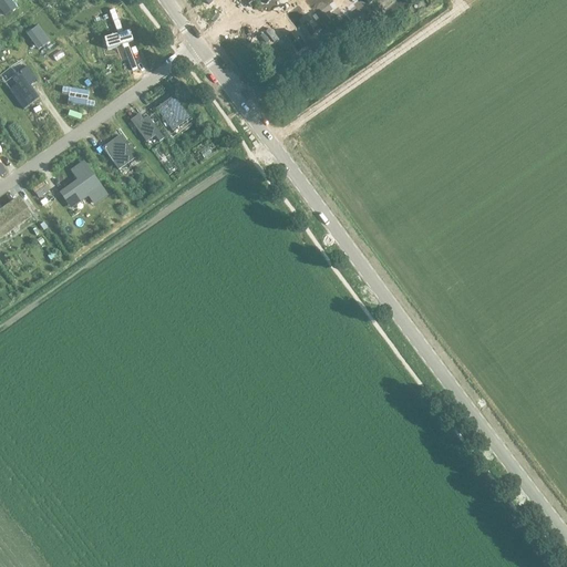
[(9,0),(0,0),(0,10),(4,17),(16,8),(9,0)]
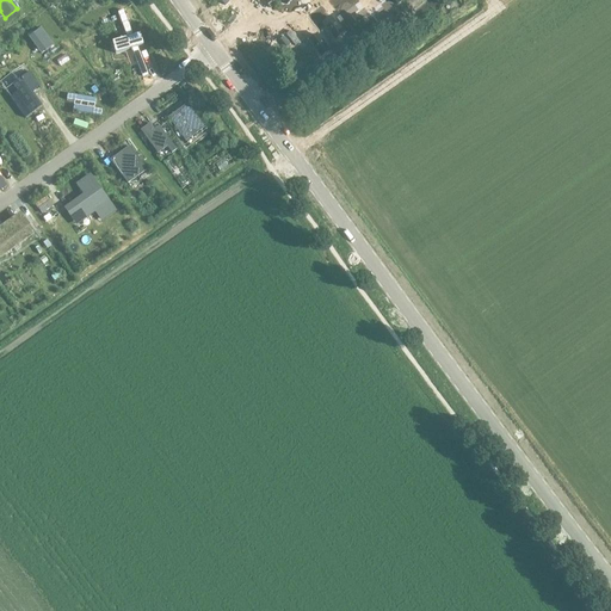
[(426,0),(418,0),(397,10),(401,17),(429,5),(426,0)]
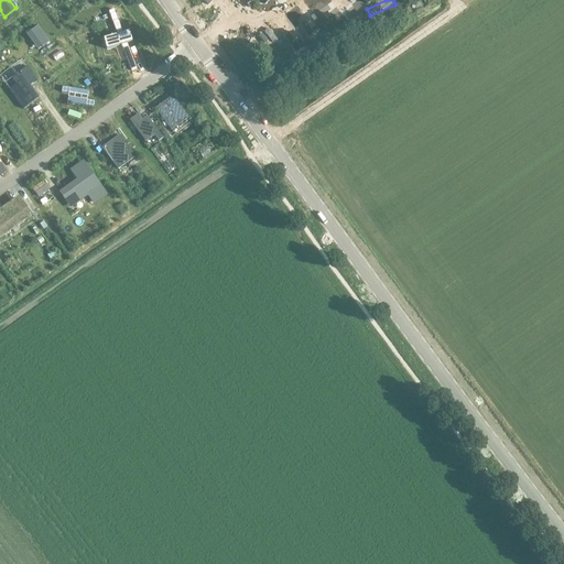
[(109,12),(115,29),(120,26),(114,10),(109,12)]
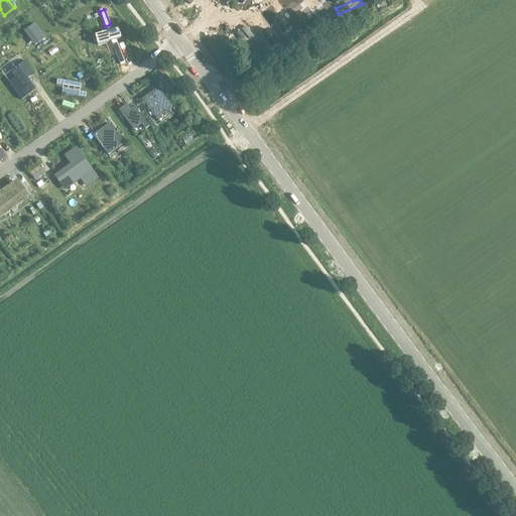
[(299,13),(293,18),(302,30),(308,26),(299,13)]
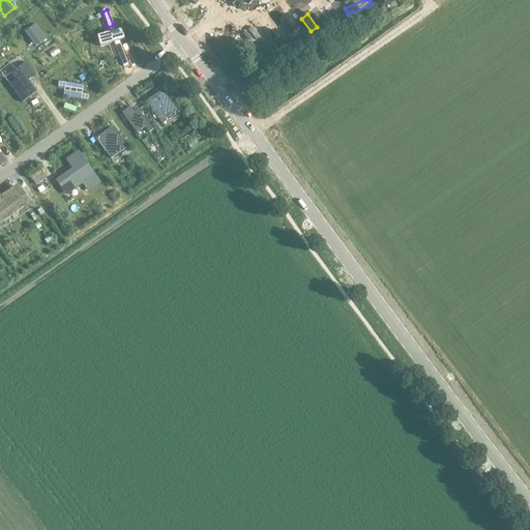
[(342,13),(328,23),(333,29),(346,20),(342,13)]
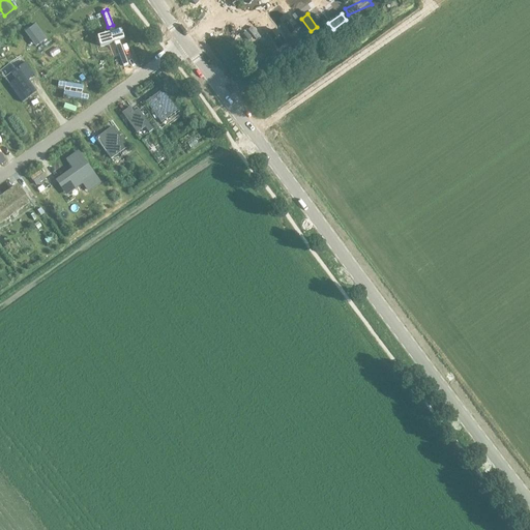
[(287,16),(281,21),(290,33),(296,29),(287,16)]
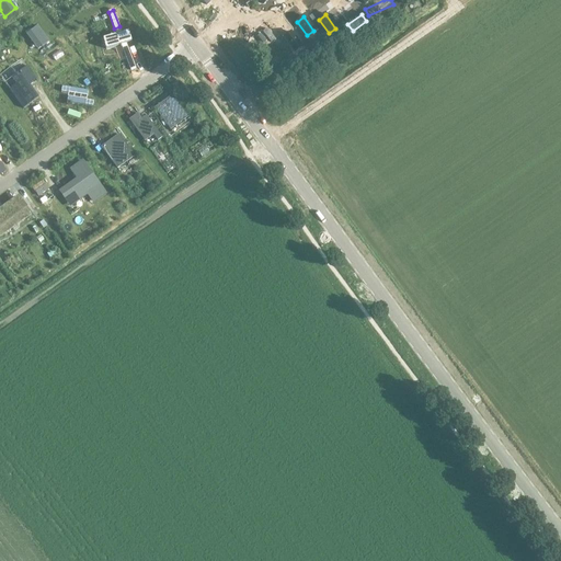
[(342,21),(336,24),(344,35),(350,32),(342,21)]
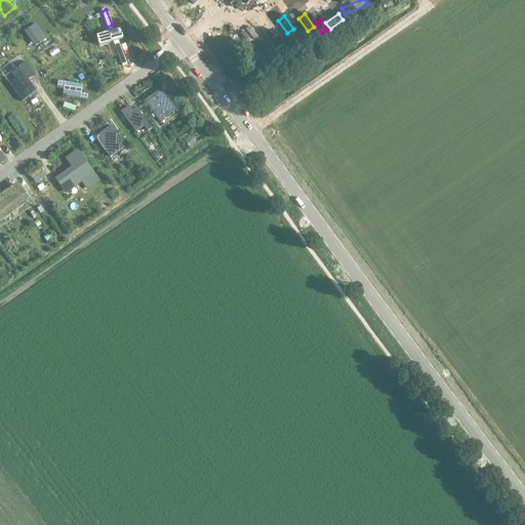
[(35,26),(29,30),(39,45),(46,40),(35,26)]
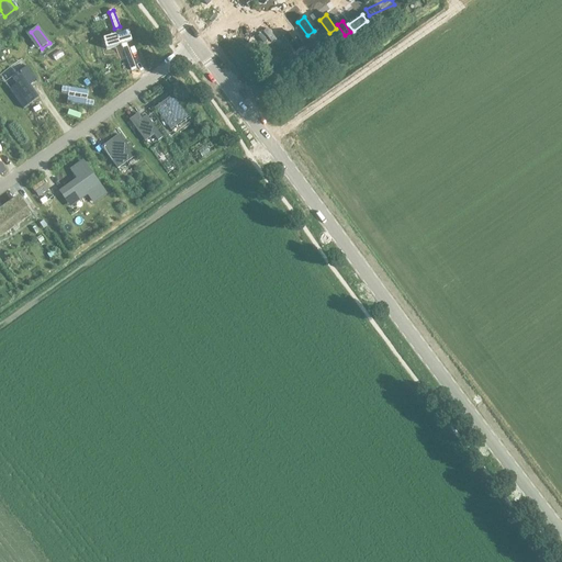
[(107,49),(121,45),(131,71),(136,69),(126,44),(132,43),(130,32),(123,34),(122,31),(116,33),(117,35),(103,40),(107,49)]
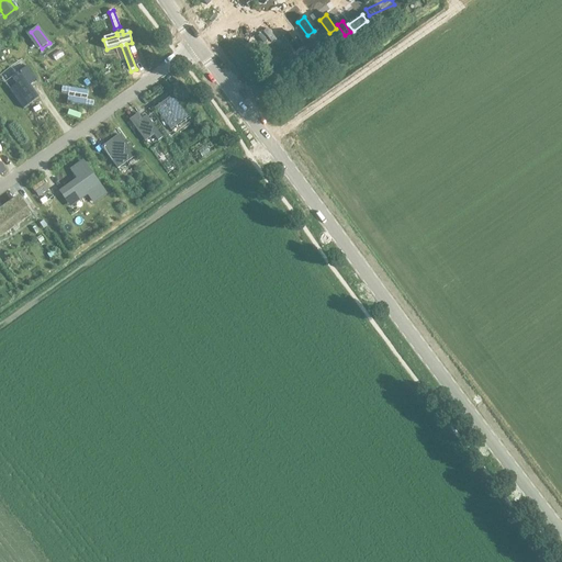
[(292,33),(285,38),(295,52),(302,47),(292,33)]
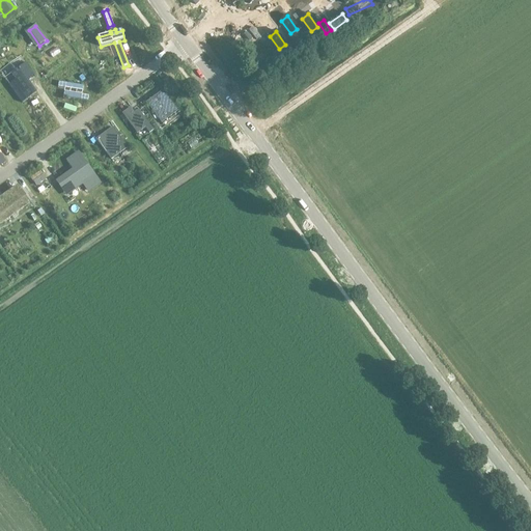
[(25,63),(11,74),(16,80),(9,85),(23,104),(36,93),(27,80),(34,75),(25,63)]
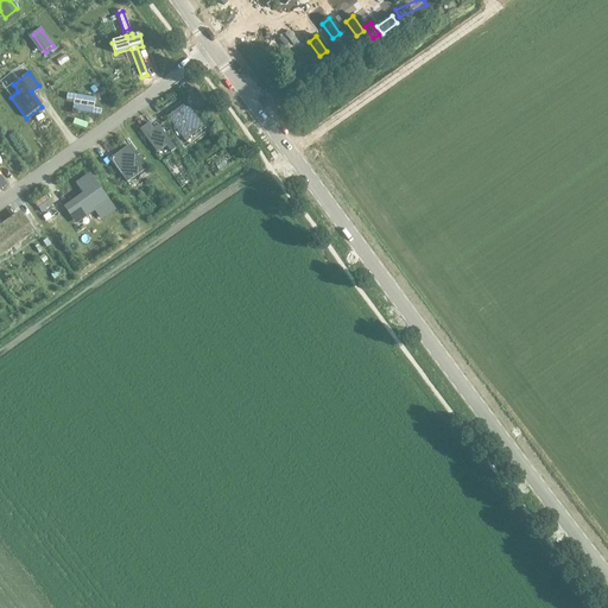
[(67,100),(74,101),(73,112),(101,115),(102,111),(94,109),(96,99),(68,94),(67,100)]
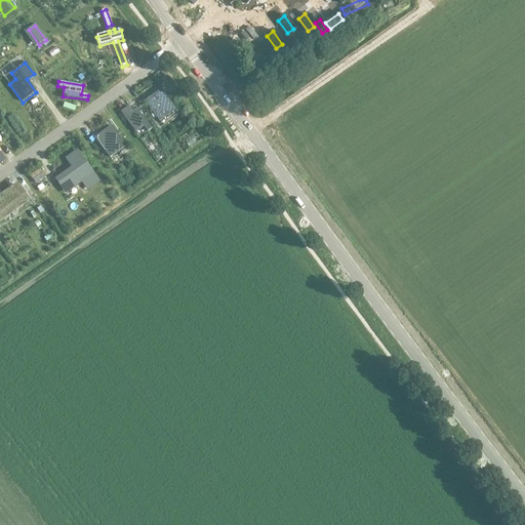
[(160,121),(175,110),(161,89),(145,102),(160,121)]
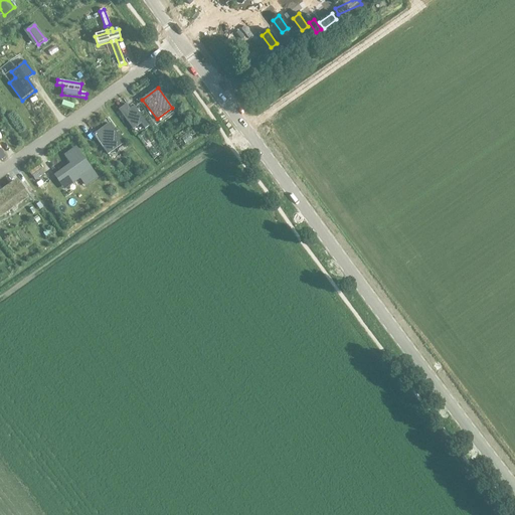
[(45,103),(36,109),(37,113),(39,116),(49,109),(45,103)]
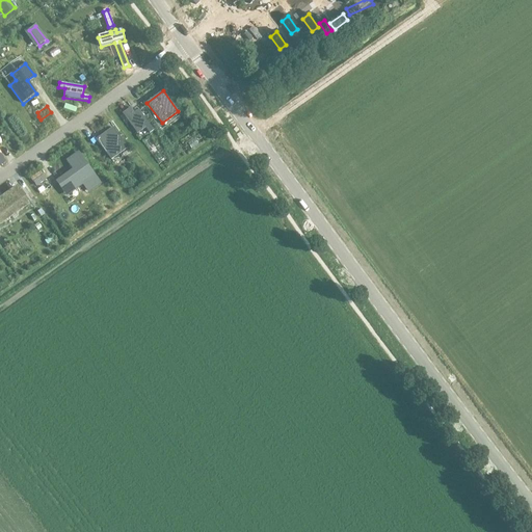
[(131,108),(123,114),(137,134),(145,129),(131,108)]
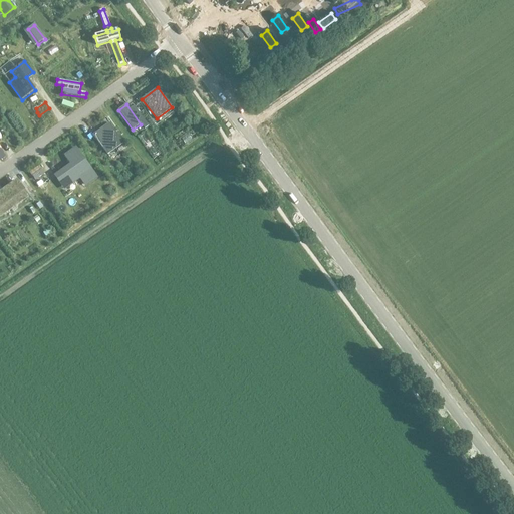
[(123,142),(109,122),(94,134),(108,154),(123,142)]
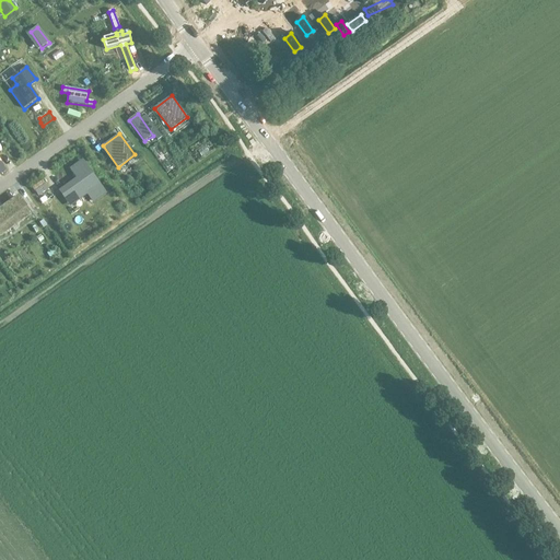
[(80,182),(63,193),(70,202),(86,191),(92,200),(104,191),(82,160),(71,168),(80,182)]
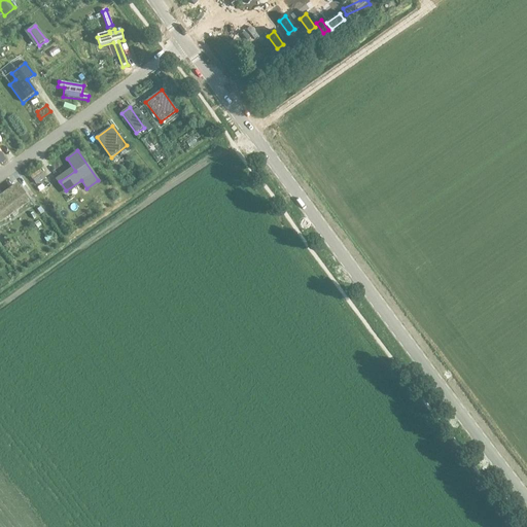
[(22,196),(24,195),(18,187),(0,199),(0,221),(0,222),(27,204),(22,196)]
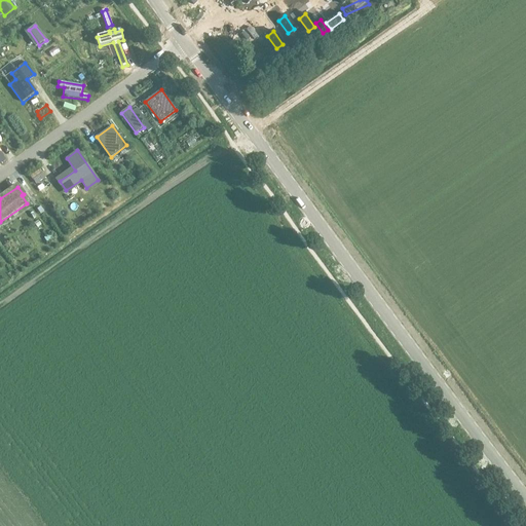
[(52,233),(44,239),(47,243),(55,237),(52,233)]
